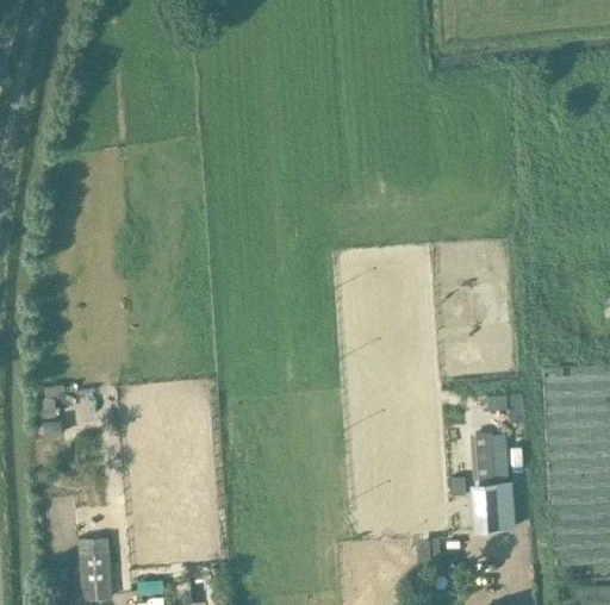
[(487,420),(524,419),(523,394),(486,397),(487,420)]
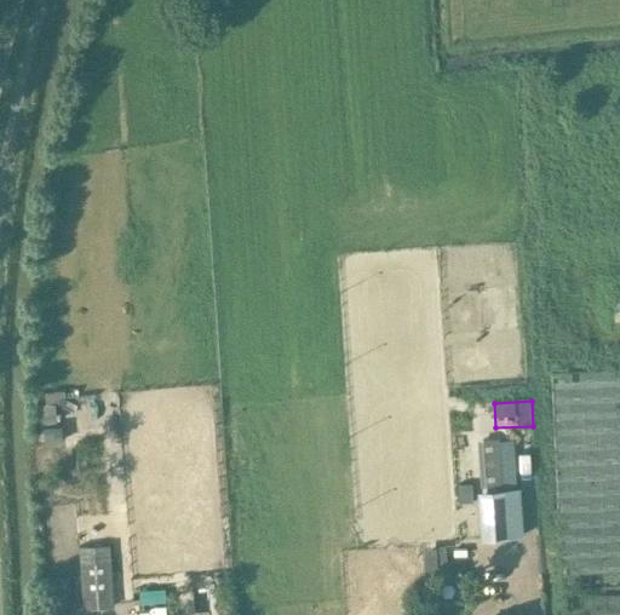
[(500,443),(484,444),(487,490),(503,489),(500,443)]
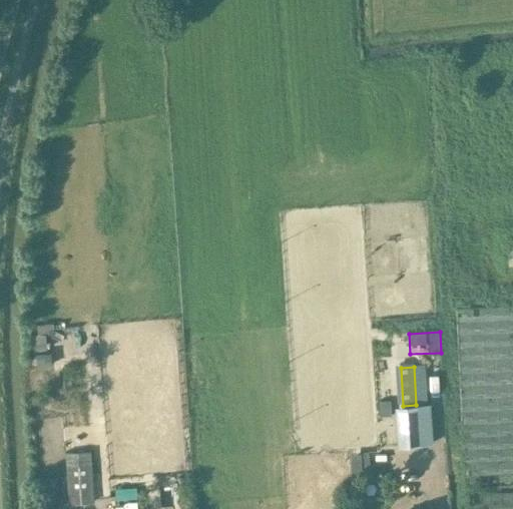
[(512,440),(512,405),(486,407),(487,442),(512,440)]
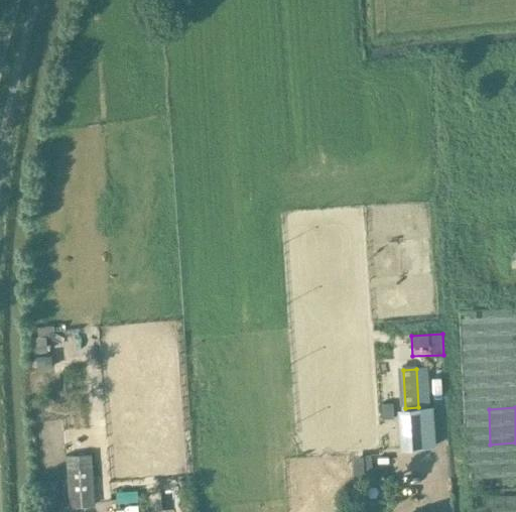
[(408,452),(434,450),(432,410),(406,411),(408,452)]
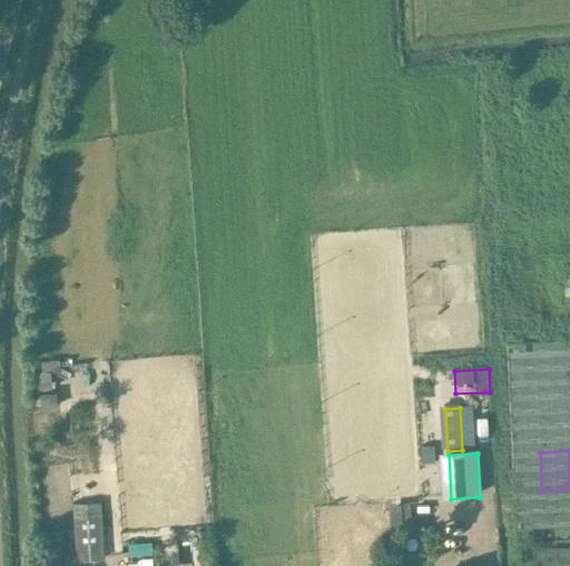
[(75,520),(74,521),(77,564),(106,562),(102,520),(101,520),(100,505),(74,507),(75,520)]
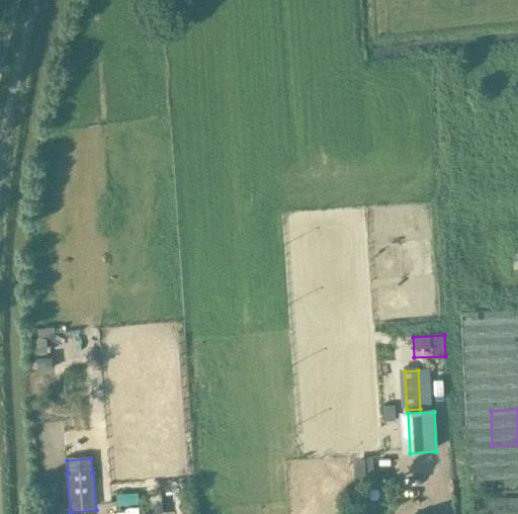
[(41,486),(42,513),(59,513),(58,486),(41,486)]
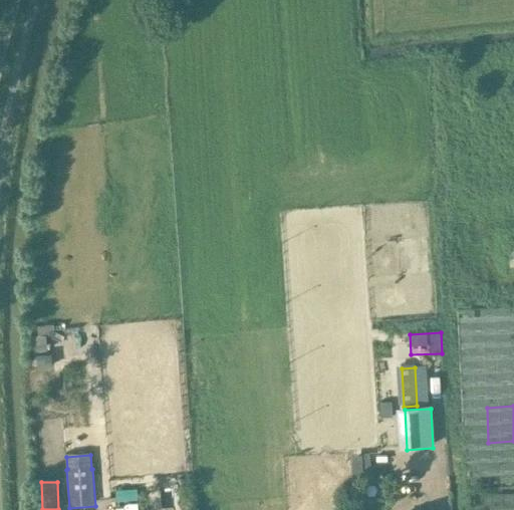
[(482,502),(483,509),(499,509),(498,501),(482,502)]
